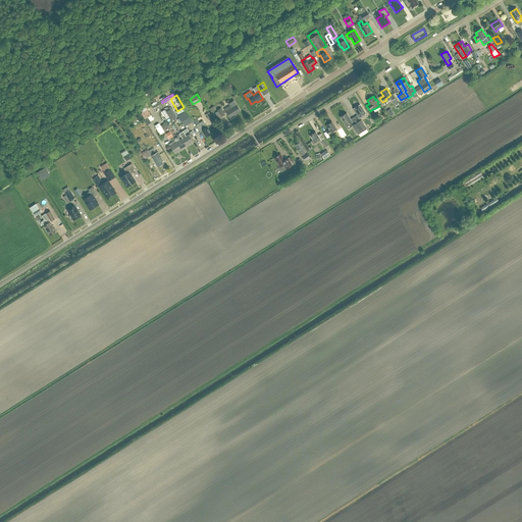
[(228,103),(229,105),(224,109),(230,119),(237,114),(241,111),(233,100),(228,103)]
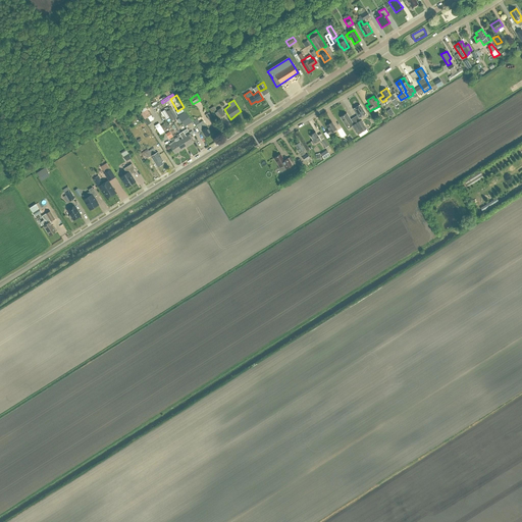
[(359,117),(366,113),(360,104),(354,109),(359,117)]
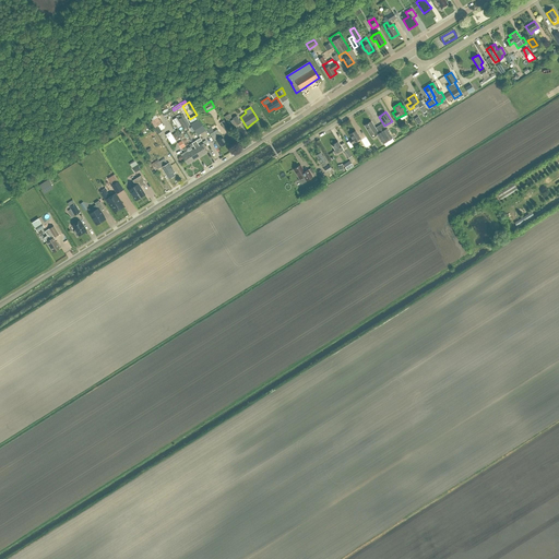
[(190,119),(189,120),(191,123),(199,119),(197,115),(190,119)]
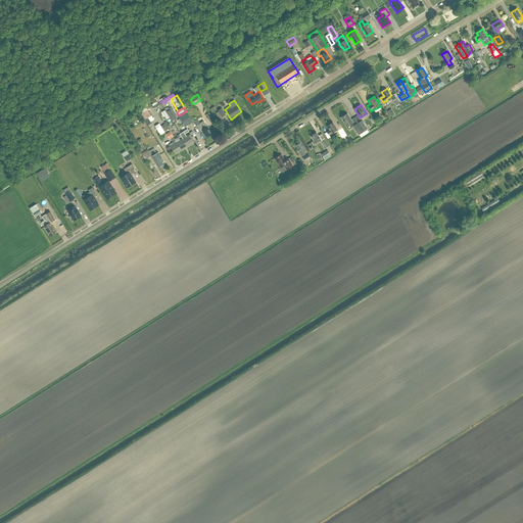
[(148,117),(151,115),(147,109),(141,113),(145,120),(148,117)]
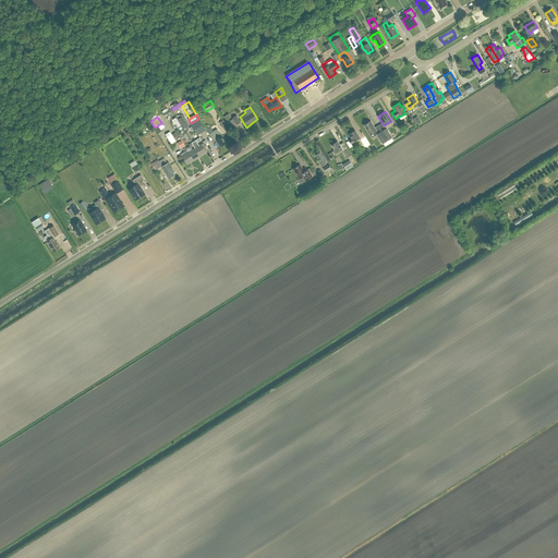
[(184,128),(187,125),(182,118),(179,120),(184,128)]
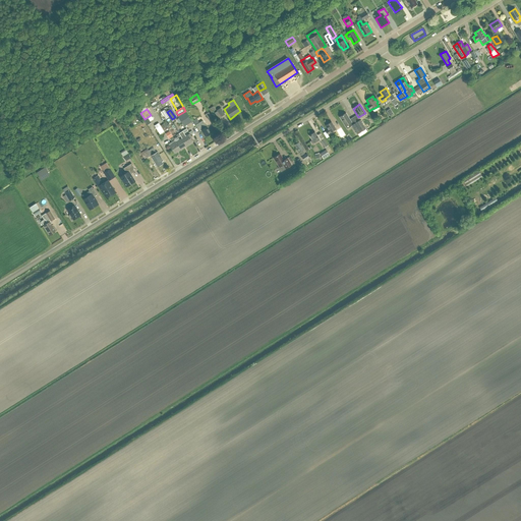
[(185,111),(178,115),(184,125),(191,121),(185,111)]
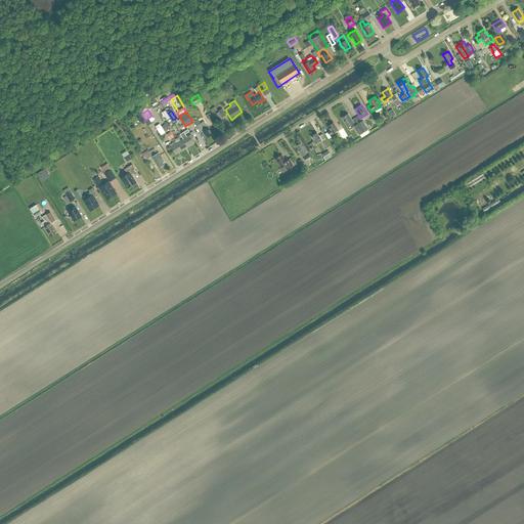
[(347,127),(354,123),(348,114),(342,118),(347,127)]
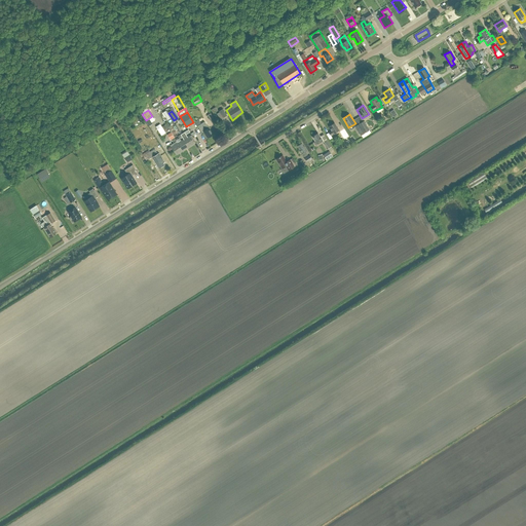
[(209,127),(204,121),(201,123),(197,126),(201,133),(203,132),(208,138),(213,135),(209,127)]
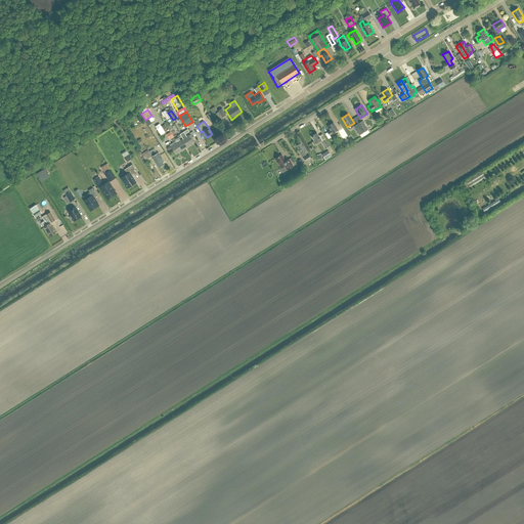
[(358,123),(363,132),(367,129),(362,121),(358,123)]
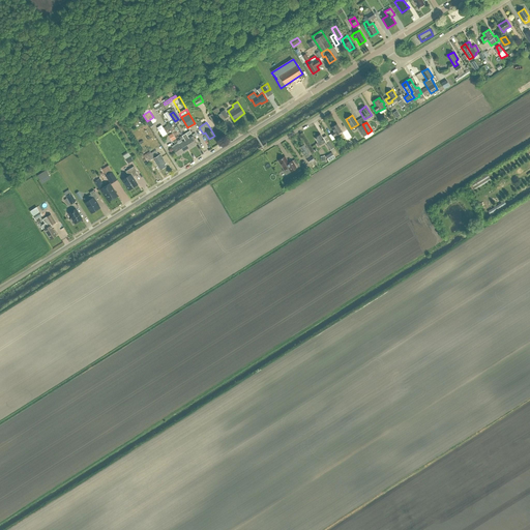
[(335,135),(342,131),(337,123),(331,127),(334,131),(331,134),(333,136),(335,135)]
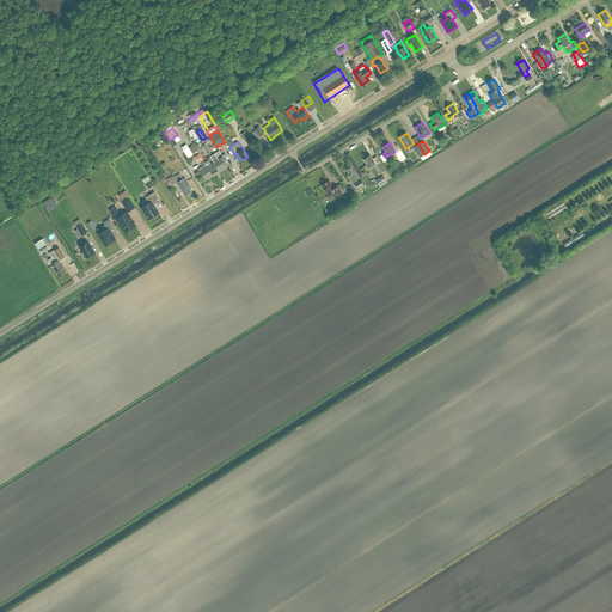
[(420,157),(424,154),(418,144),(414,147),(420,157)]
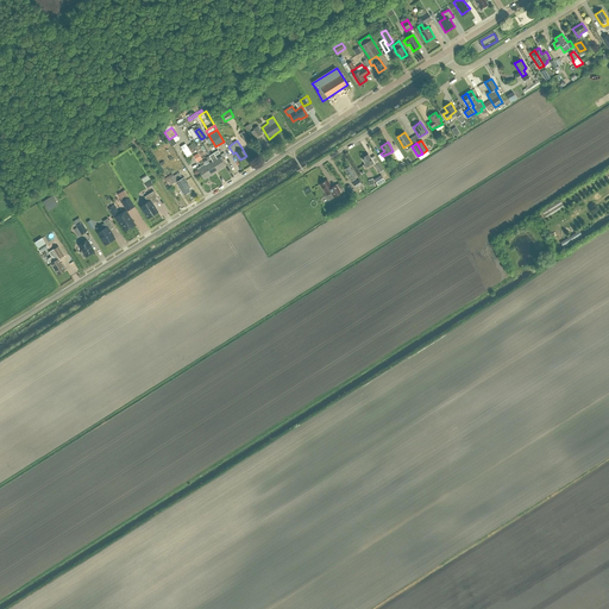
[(186,144),(181,146),(187,156),(192,154),(188,146),(186,144)]
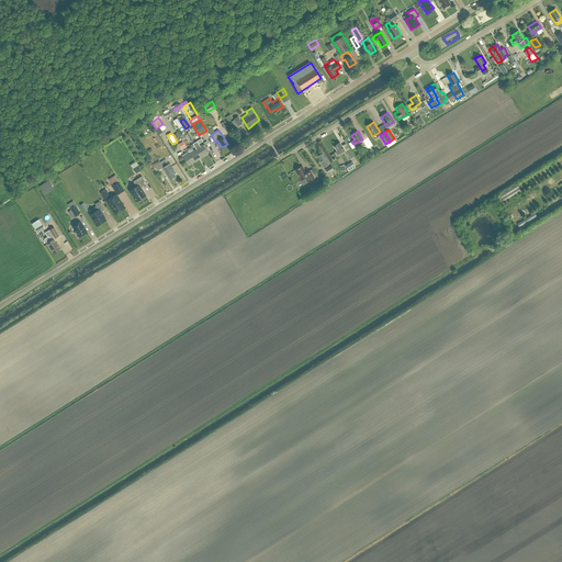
[(337,155),(345,149),(340,142),(334,146),(337,150),(335,152),(337,155)]
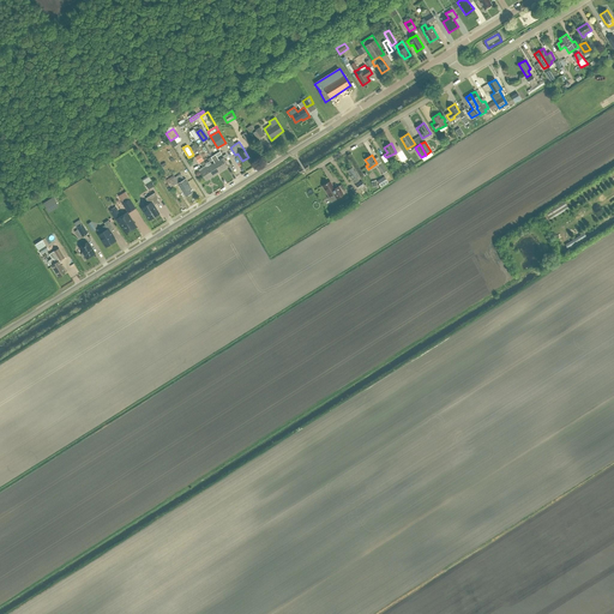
[(222,158),(215,162),(221,172),(228,167),(227,166),(228,164),(223,157),(222,158)]
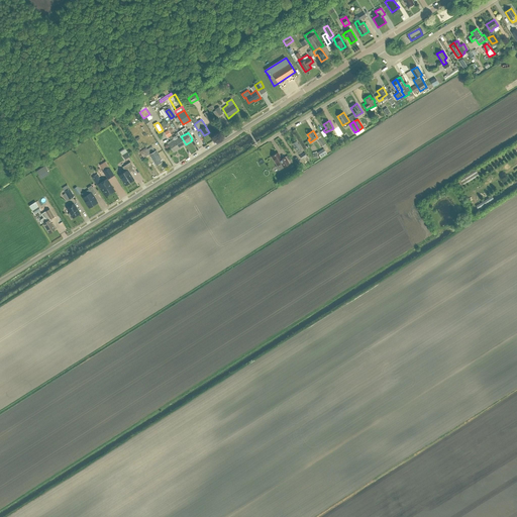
[(180,148),(186,144),(181,136),(175,140),(180,148)]
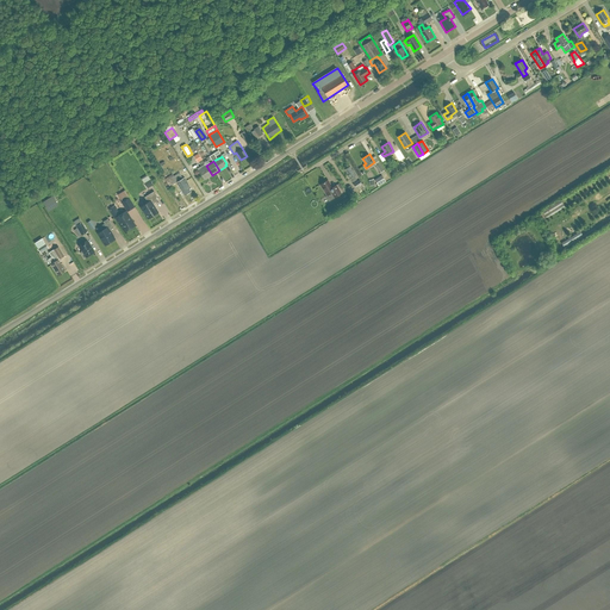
[(212,175),(206,166),(204,167),(201,165),(197,168),(205,180),(212,175)]
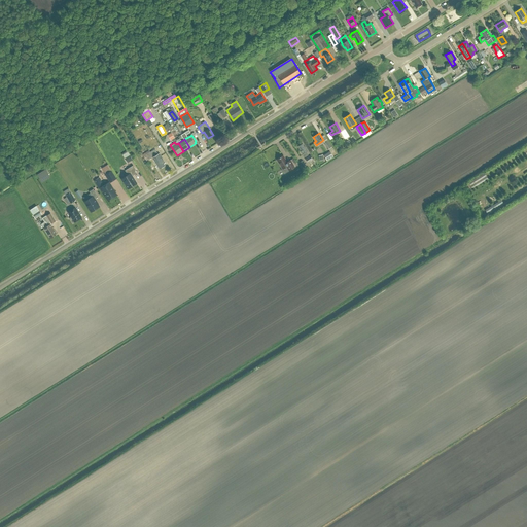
[(305,147),(303,143),(299,146),(301,150),(301,151),(303,154),(303,153),(305,157),(308,154),(307,151),(308,150),(305,146),(305,147)]
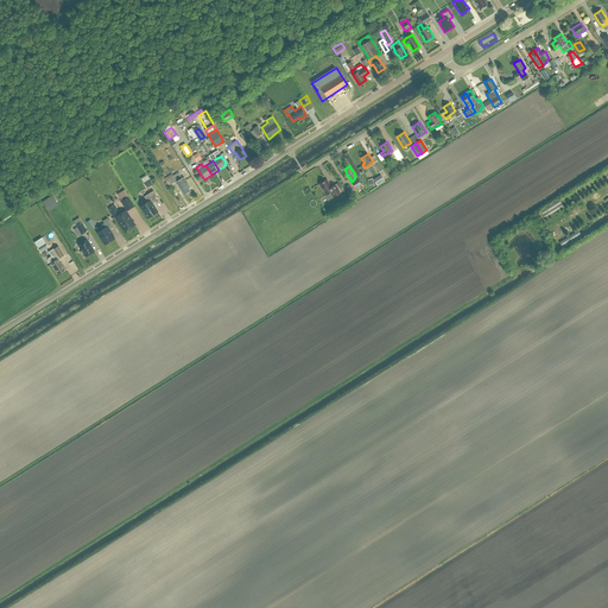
[(184,177),(183,178),(176,182),(184,195),(190,190),(189,188),(190,188),(184,177)]
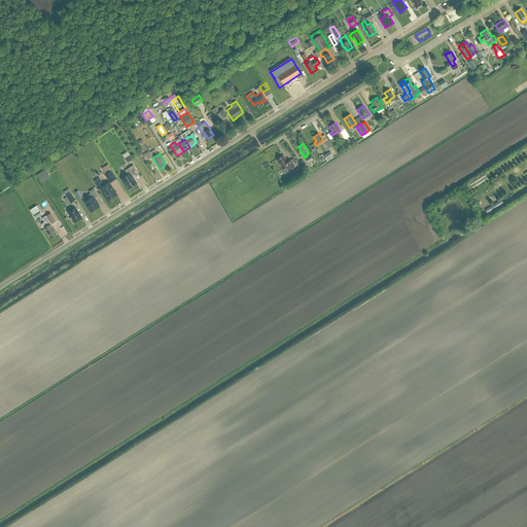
[(283,155),(277,160),(282,169),(284,173),(289,170),(294,167),(290,160),(287,162),(283,155)]
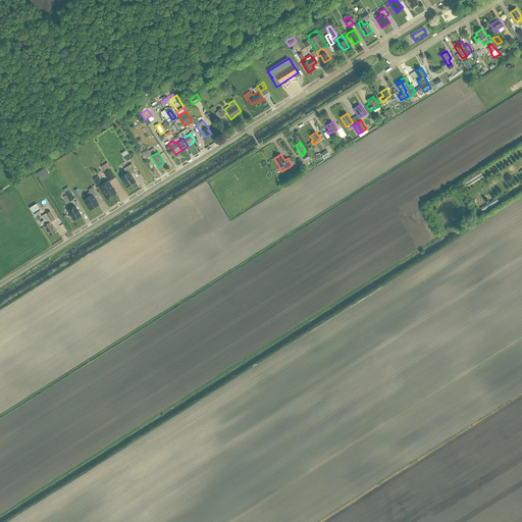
[(106,163),(101,166),(105,172),(110,168),(106,163)]
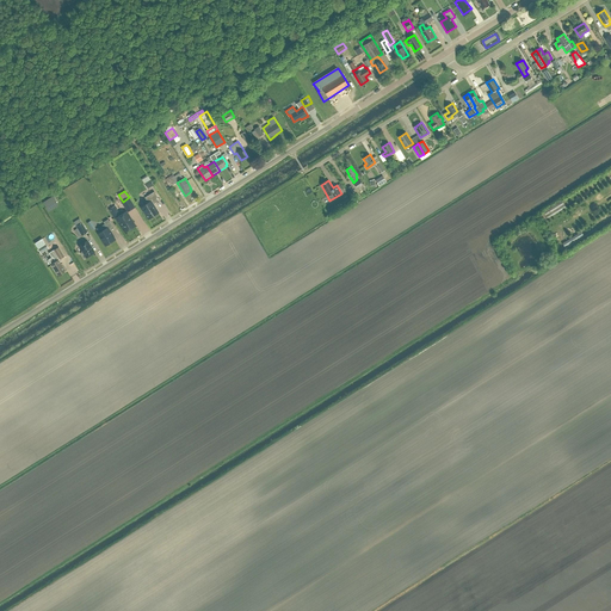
[(149,218),(159,213),(153,204),(160,199),(154,191),(144,197),(148,203),(141,207),(146,214),(147,217),(148,217),(149,218)]
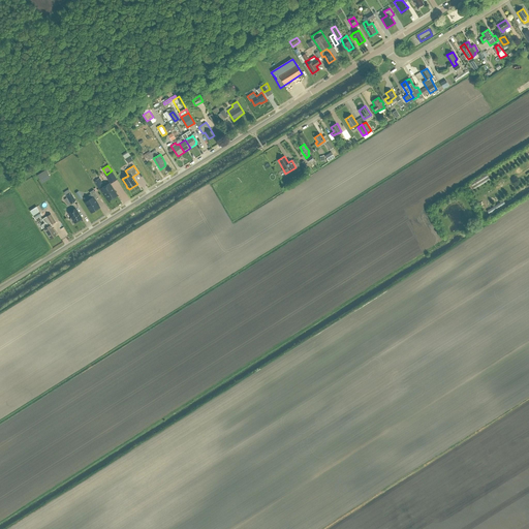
[(37,176),(40,180),(49,175),(47,169),(37,176)]
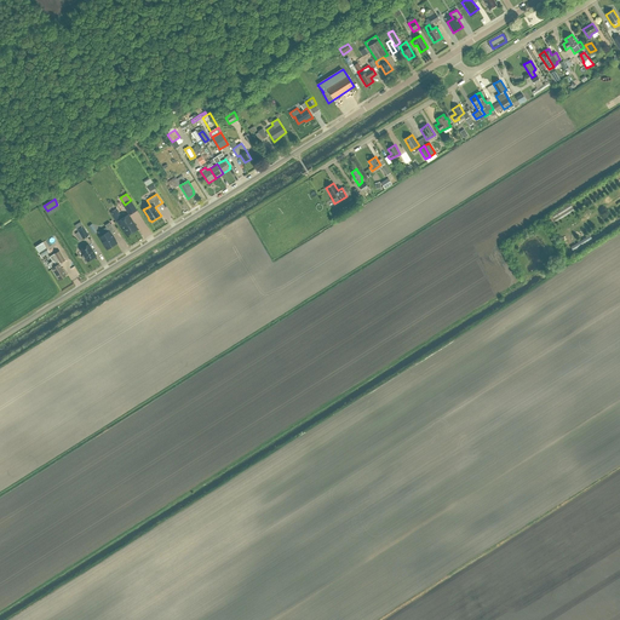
[(130,214),(137,210),(132,204),(131,200),(125,205),(124,205),(130,214)]
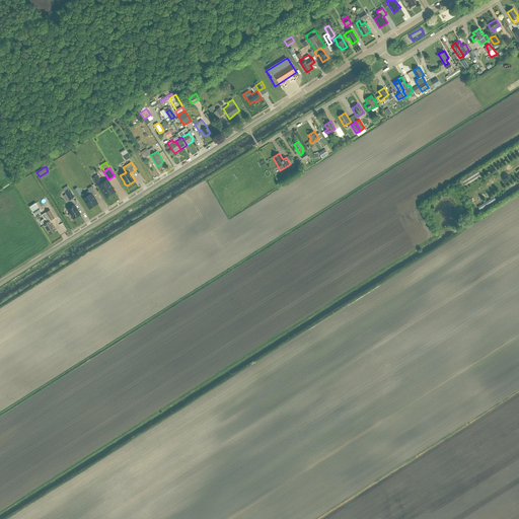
[(461,180),(465,186),(480,176),(477,170),(461,180)]
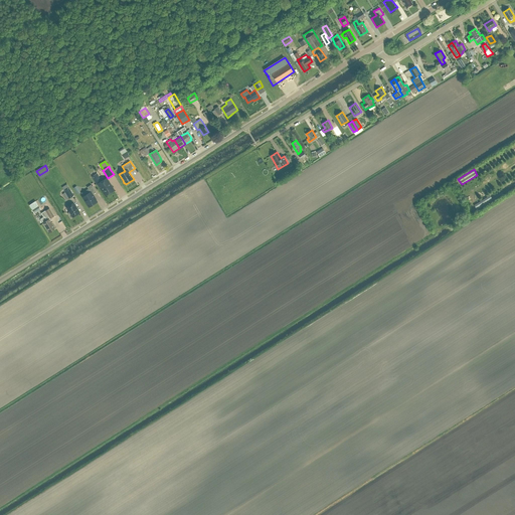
[(97,185),(98,184),(103,192),(104,191),(106,195),(114,190),(111,185),(111,186),(110,183),(107,178),(102,181),(98,176),(95,178),(95,177),(93,178),(97,185)]
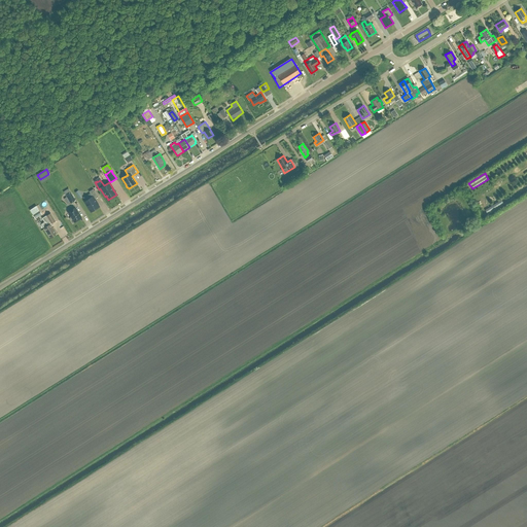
[(71,191),(68,188),(64,191),(66,195),(70,203),(76,200),(71,191)]
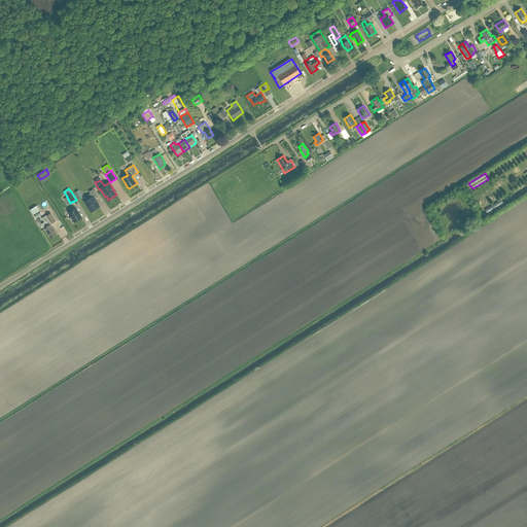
[(95,199),(95,200),(93,197),(97,194),(94,188),(89,191),(92,197),(84,201),(92,212),(99,207),(97,203),(97,202),(95,199)]
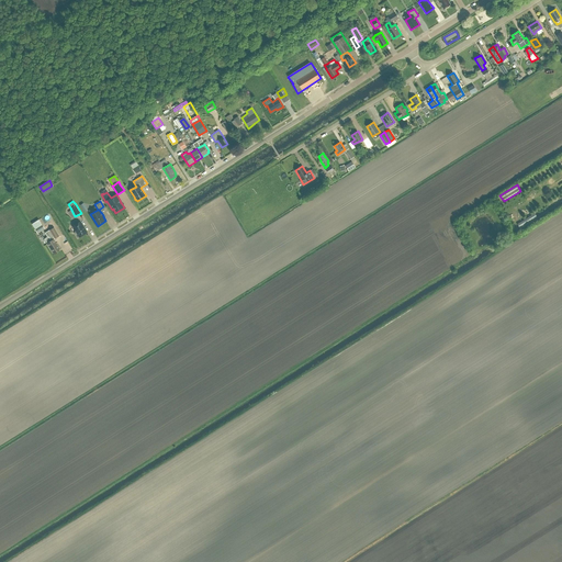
[(517,224),(521,229),(538,220),(535,213),(517,224)]
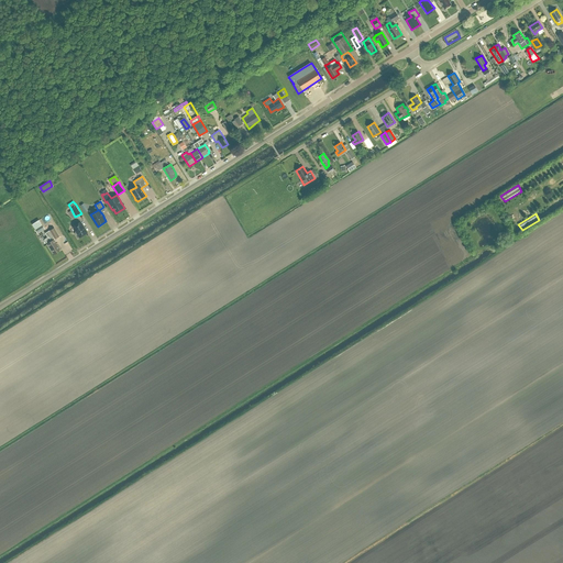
[(36,229),(44,224),(41,219),(33,223),(36,229)]
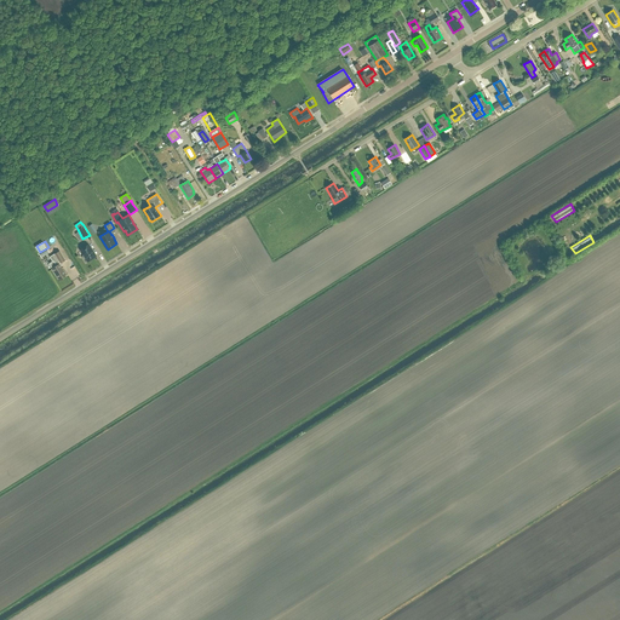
[(87,262),(96,257),(89,245),(80,250),(84,256),(82,256),(82,257),(84,259),(85,259),(86,259),(87,262)]
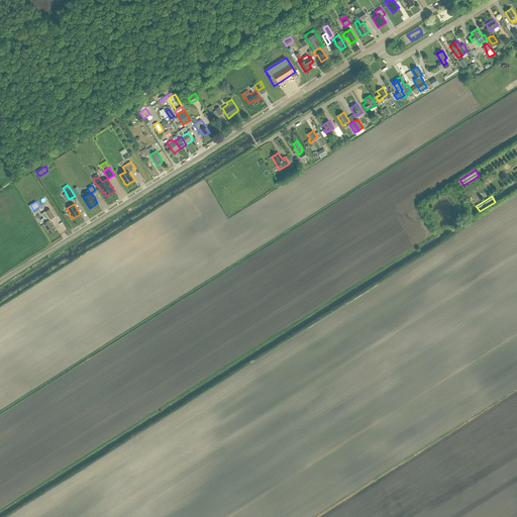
[(55,217),(49,209),(41,214),(43,218),(41,220),(43,224),(49,233),(56,229),(49,220),(55,217)]
